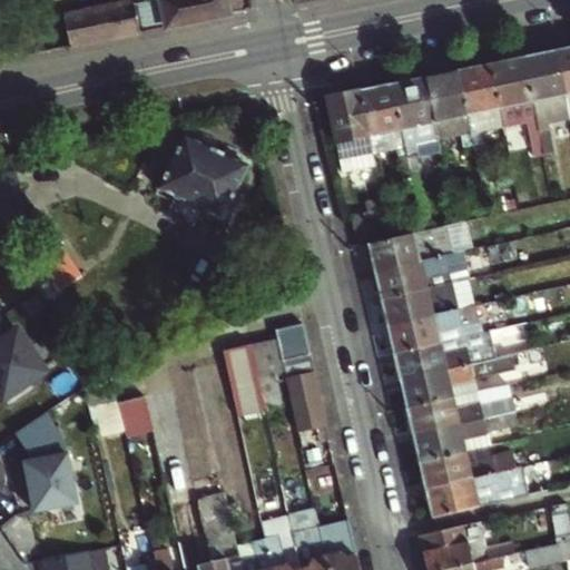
[(135,2),(110,8),(101,0),(90,12),(66,17),(72,49),(143,33),(135,2)]
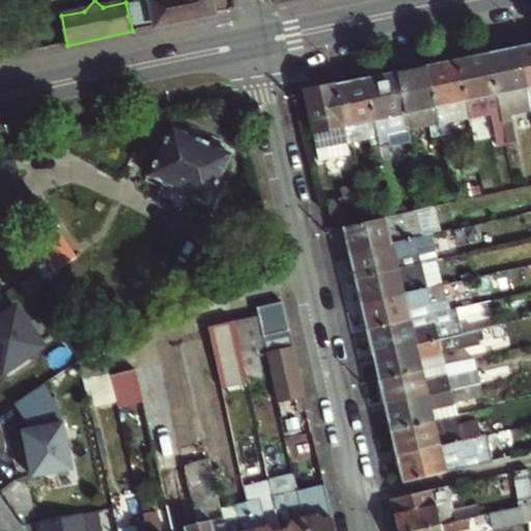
[(150,0),(157,27),(226,11),(223,0),(150,0)]
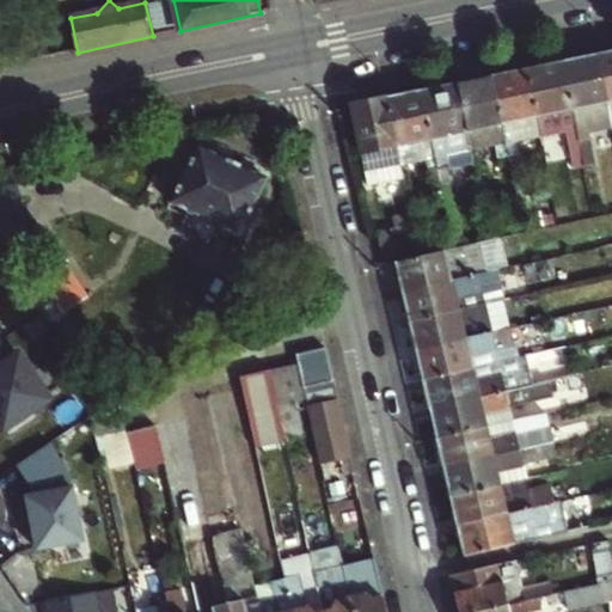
[(611,48),(598,51),(611,117),(611,48)]
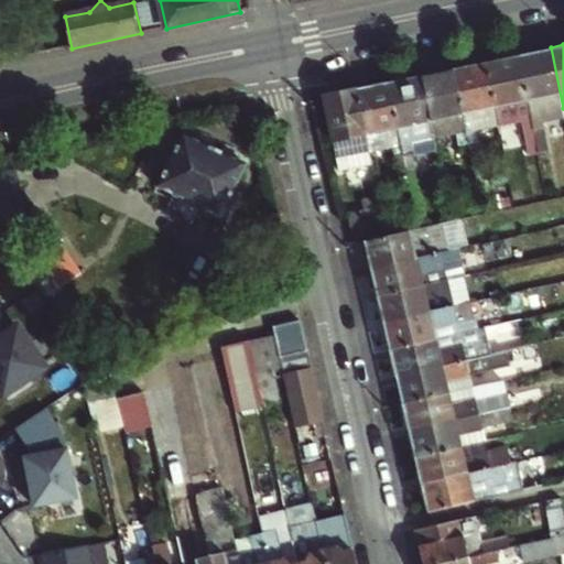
[(563,109),(563,108),(551,47),(519,54),(538,145),(546,144),(541,115),(563,109)]
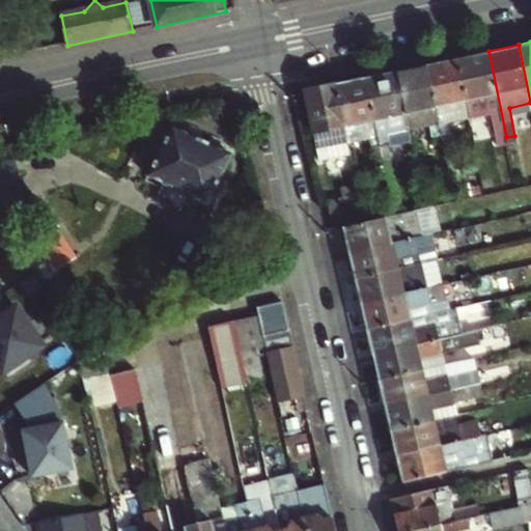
[(506,137),(488,51),(457,57),(470,112),(490,107),(497,139),(506,137)]
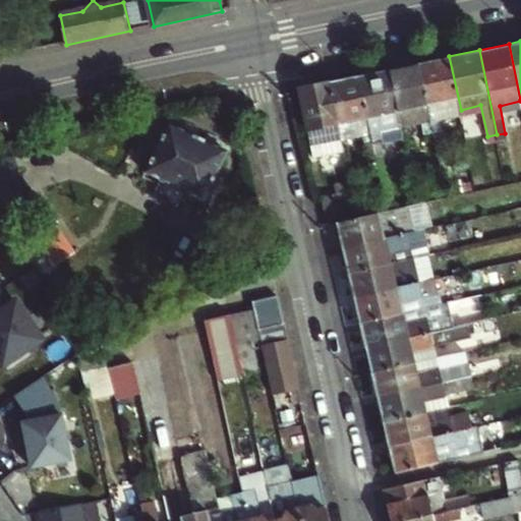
[(449,56),(419,62),(433,130),(439,156),(448,154),(440,114),(461,110),(449,56)]
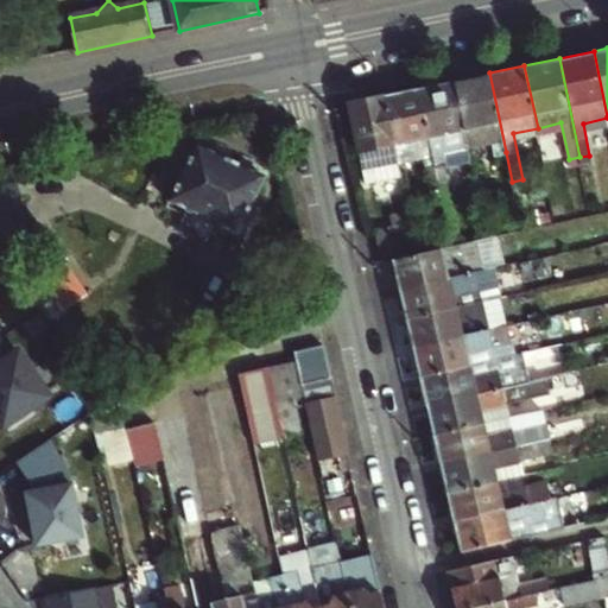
[(506,152),(489,73),(454,81),(468,147),(494,141),(496,154),(506,152)]
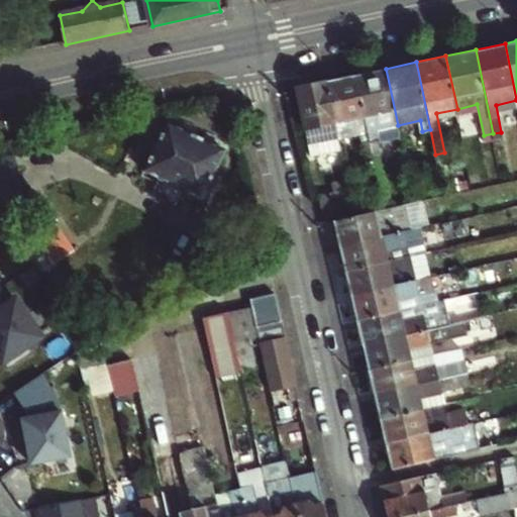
[(386,69),(356,75),(375,161),(380,186),(388,184),(376,129),(398,125),(386,69)]
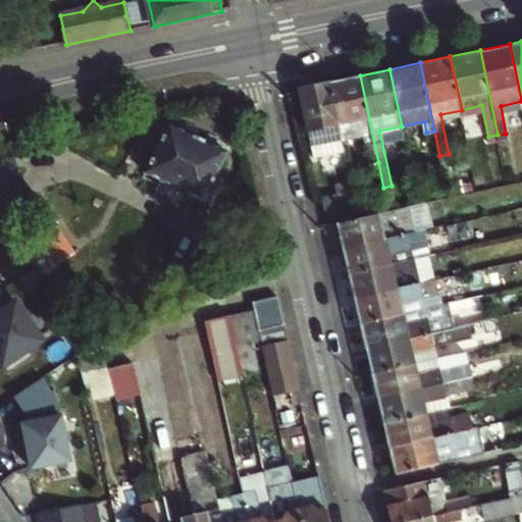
[(360,75),(329,82),(338,121),(343,140),(365,135),(371,164),(378,162),(360,75)]
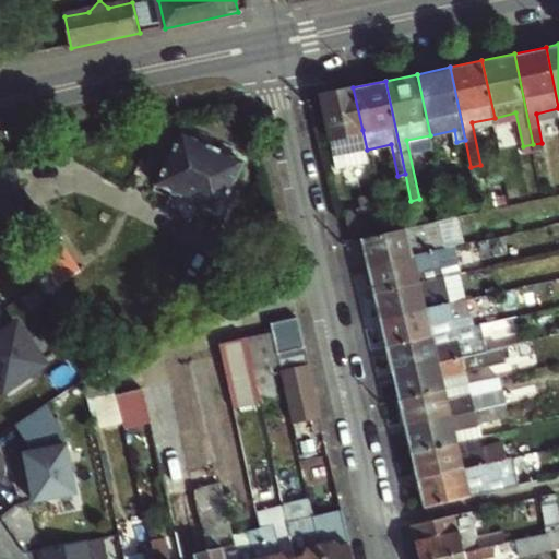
[(353,87),(319,94),(335,167),(343,165),(341,154),(353,152),(348,133),(363,130),(353,87)]
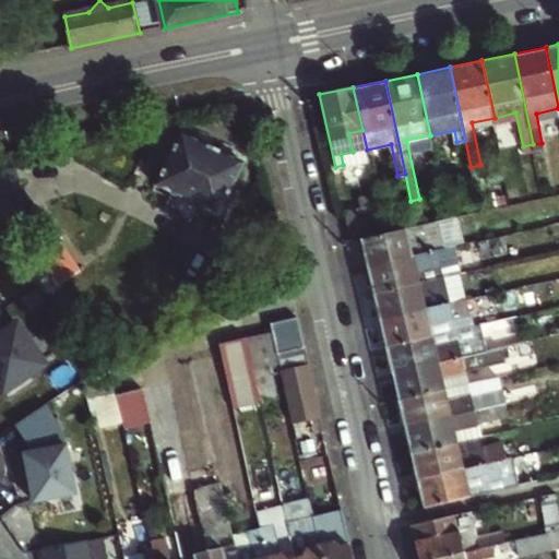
[(244,165),(180,141),(159,193),(223,218),(244,165)]
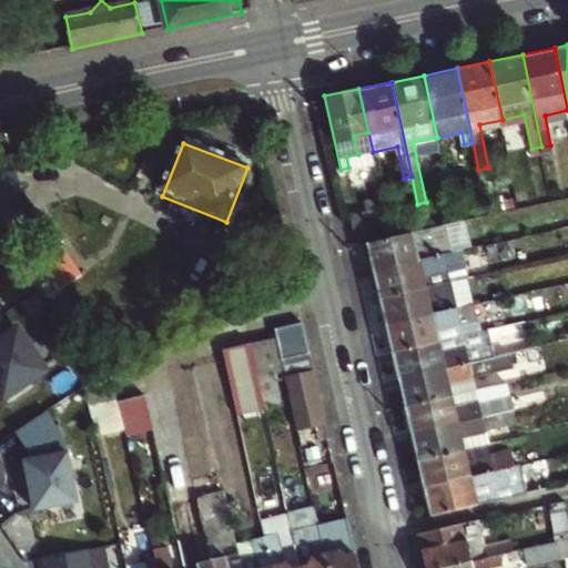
[(361,153),(358,154),(346,156),(348,168),(363,164),(363,163),(361,153)]
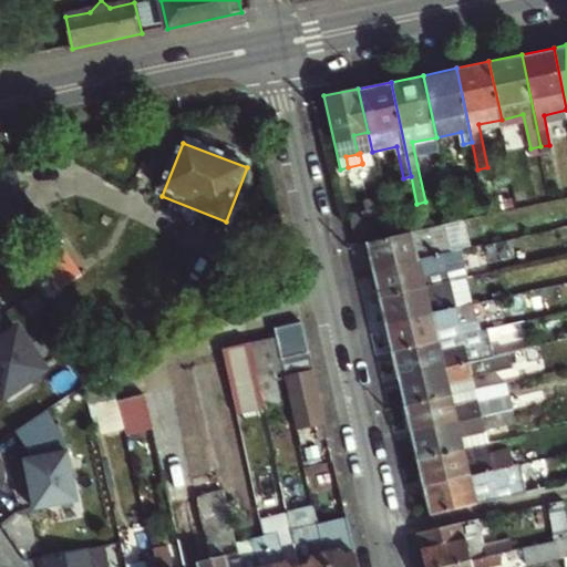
[(378,179),(373,160),(362,163),(362,164),(367,183),(378,179)]
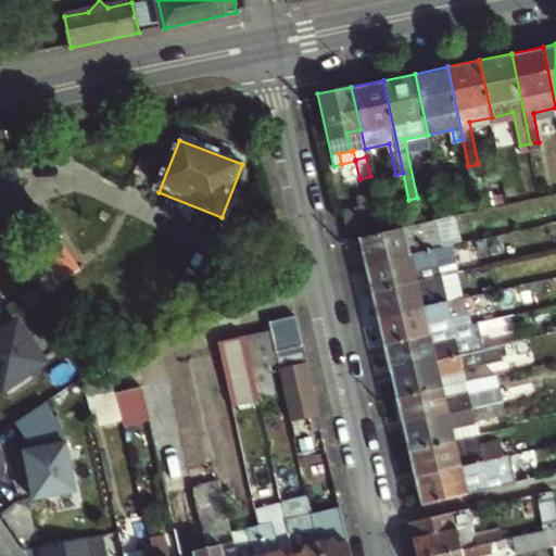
[(0,164),(0,203),(21,198),(12,161),(0,164)]
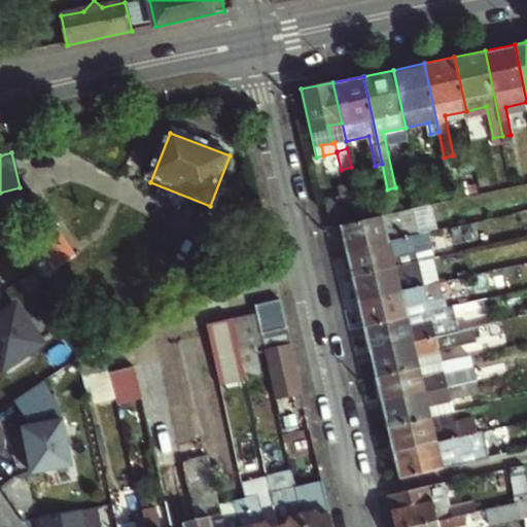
[(325,199),(331,227),(343,225),(362,220),(356,191),(325,199)]
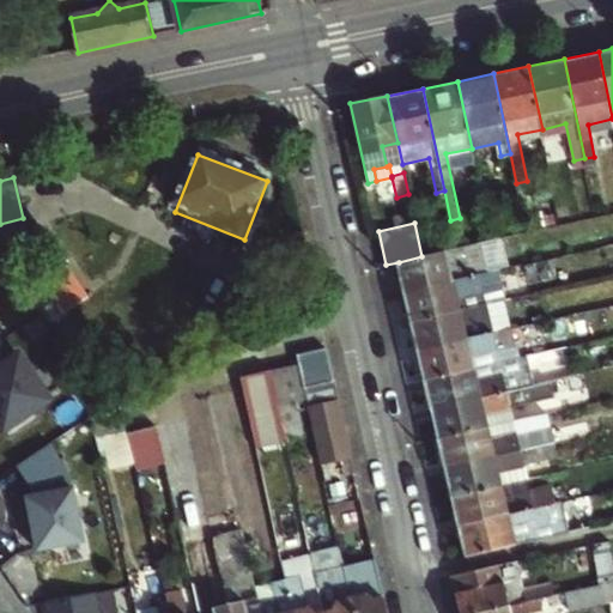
[(456,248),(422,256),(399,262),(406,291),(480,274),(502,268),(498,253),(474,258),(472,244),(456,248)]
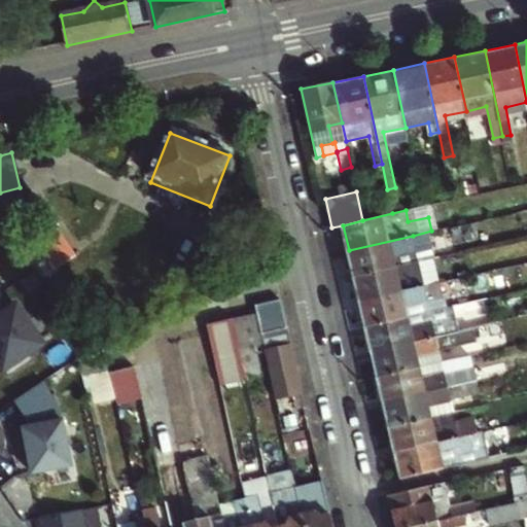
[(413,236),(349,250),(354,276),(418,260),(413,236)]
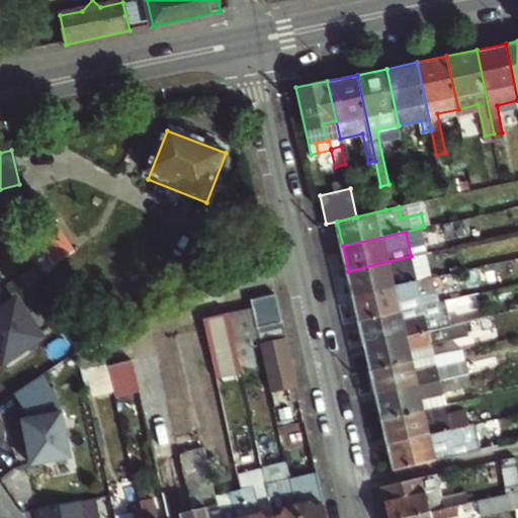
[(411,256),(348,271),(354,295),(417,280),(414,269),(411,256)]
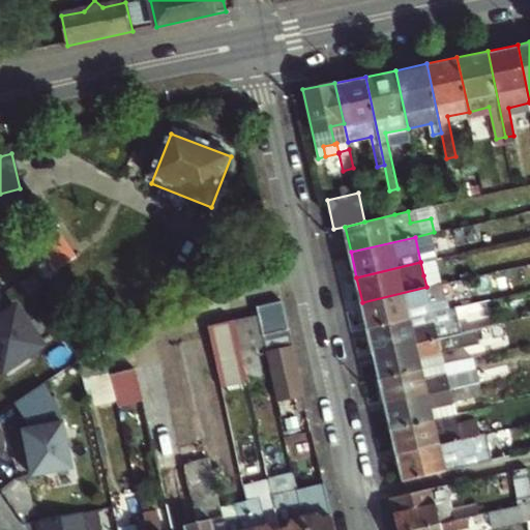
[(454,268),(437,272),(439,284),(450,282),(457,280),(454,268)]
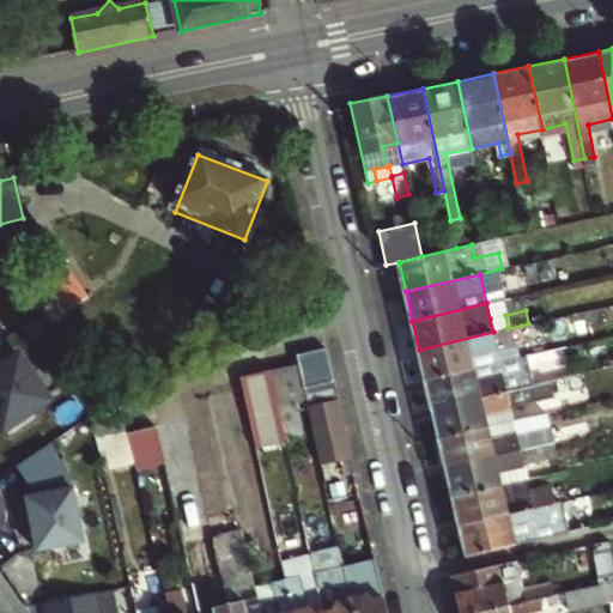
[(508,328),(505,315),(490,319),(493,332),(508,328)]
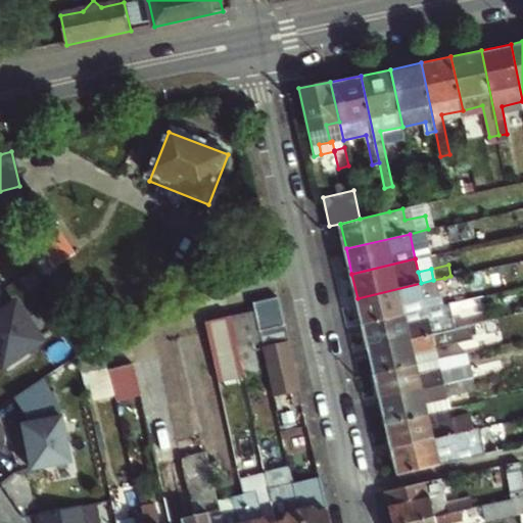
[(421,283),(358,298),(363,322),(426,307),(424,298),(440,294),(439,287),(446,285),(444,278),(433,280),(421,283)]
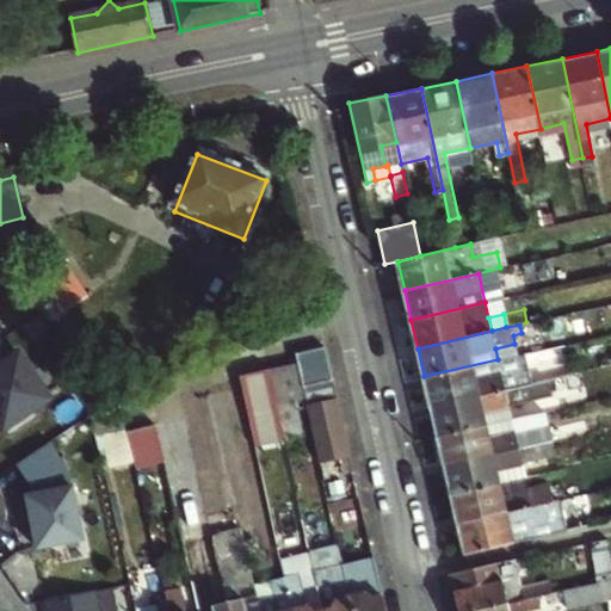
[(0,341),(0,421),(11,438),(41,418),(34,408),(49,397),(18,353),(11,358),(0,341)]
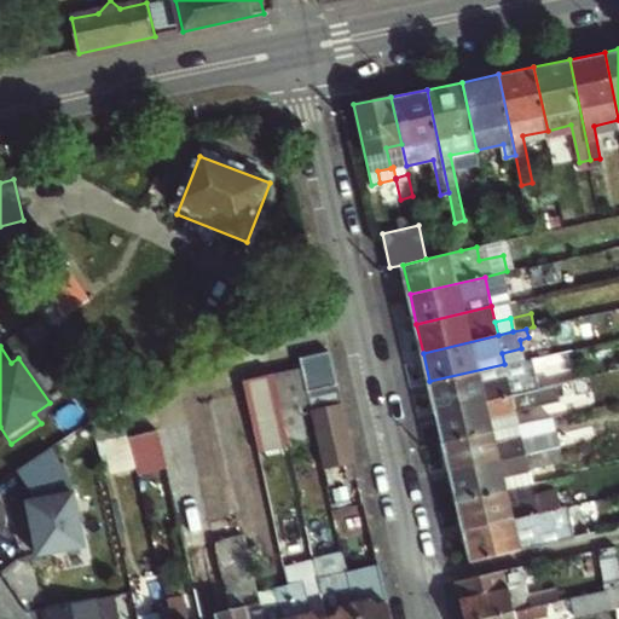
[(329,350),(298,357),(300,368),(306,392),(337,385),(329,350)]
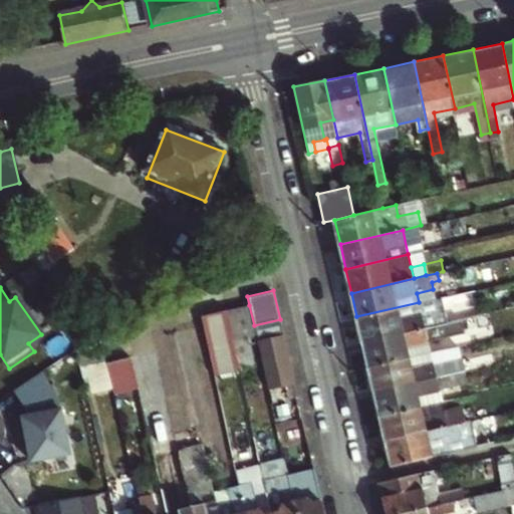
[(443,296),(419,302),(356,316),(361,340),(437,323),(434,309),(445,307),(443,296)]
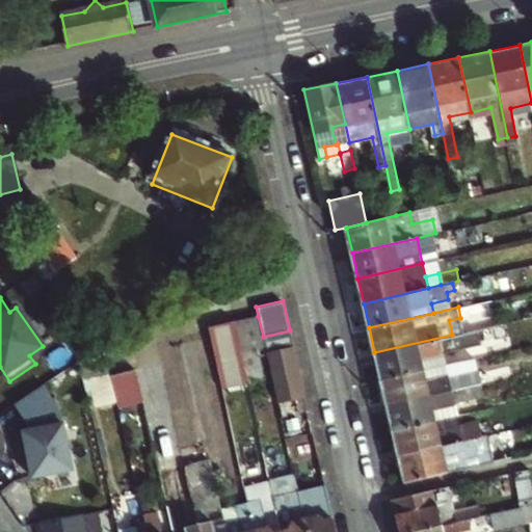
[(482,327),(500,323),(497,310),(479,314),(482,327)]
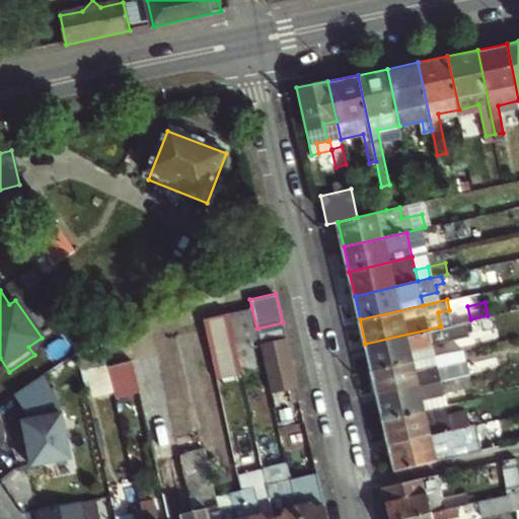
[(225,314),(232,346),(258,340),(256,328),(251,308),(225,314)]
